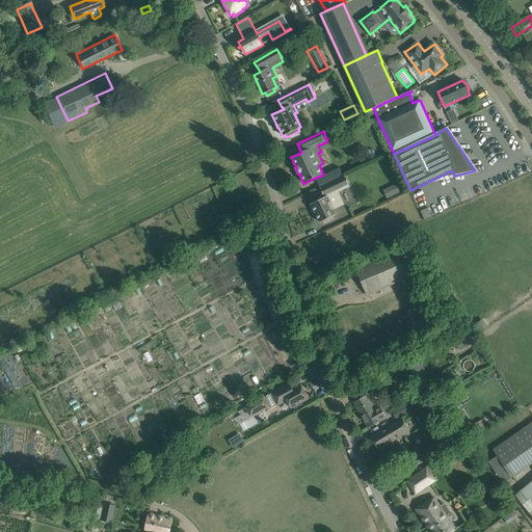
[(313,212),(314,211),(319,222),(323,220),(324,223),(334,219),(333,216),(336,214),(334,209),(343,205),(338,192),(349,187),(348,184),(345,177),(320,188),(323,195),(324,195),(325,196),(311,204),(312,206),(310,207),(313,212)]
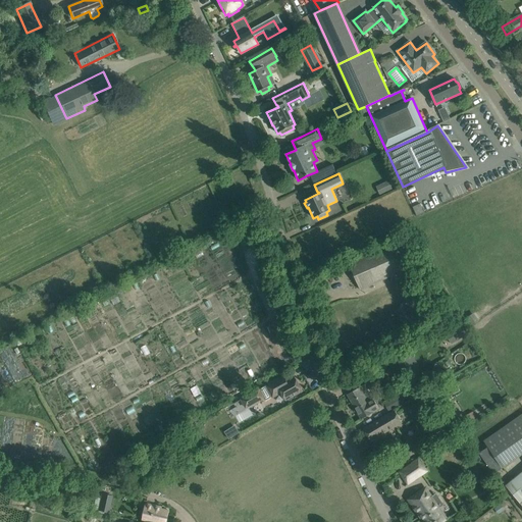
[(376,186),(380,194),(393,190),(388,181),(376,186)]
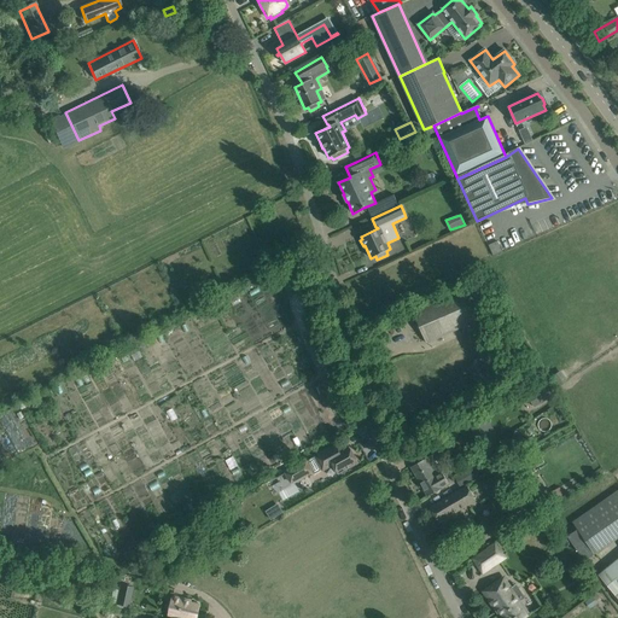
[(413,312),(426,343),(478,321),(464,290),(459,291),(459,289),(453,291),(454,293),(413,312)]
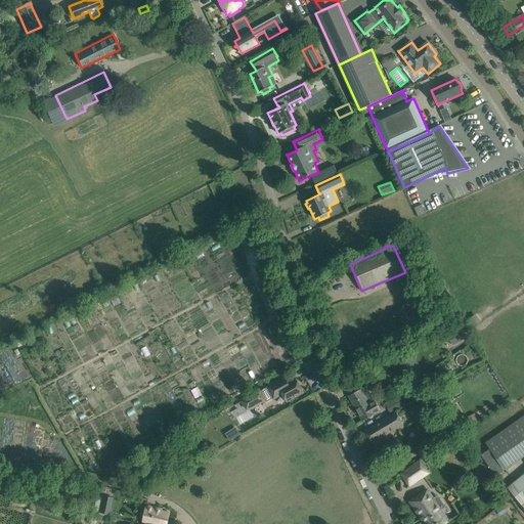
[(482,323),(476,314),(469,318),(475,328),(482,323)]
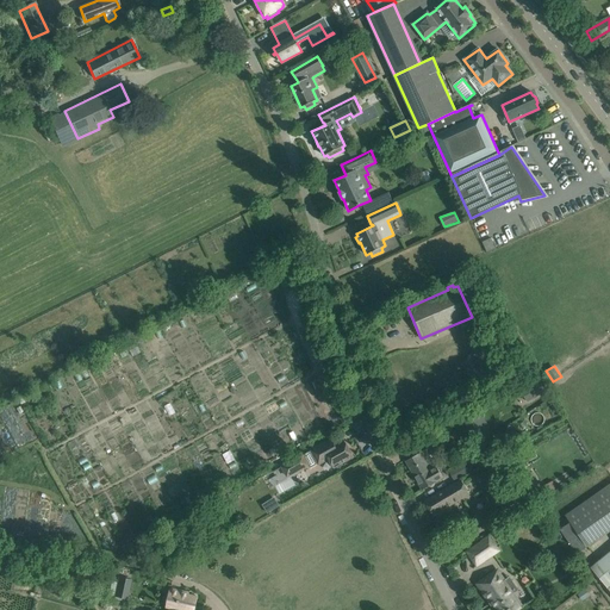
[(540,380),(521,391),(527,402),(546,391),(540,380)]
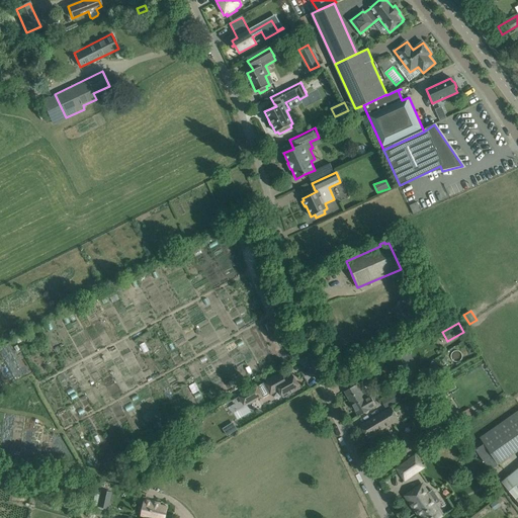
[(377,364),(383,374),(390,371),(386,365),(390,364),(386,358),(377,364)]
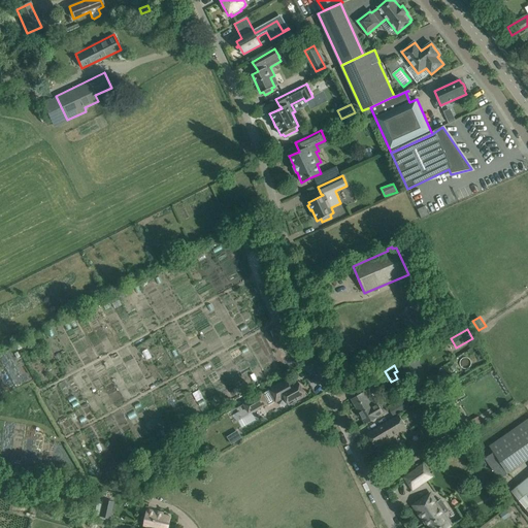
[(370,388),(383,381),(382,377),(385,375),(383,372),(380,374),(380,373),(376,375),(374,372),(370,374),(372,377),(366,382),(370,388)]
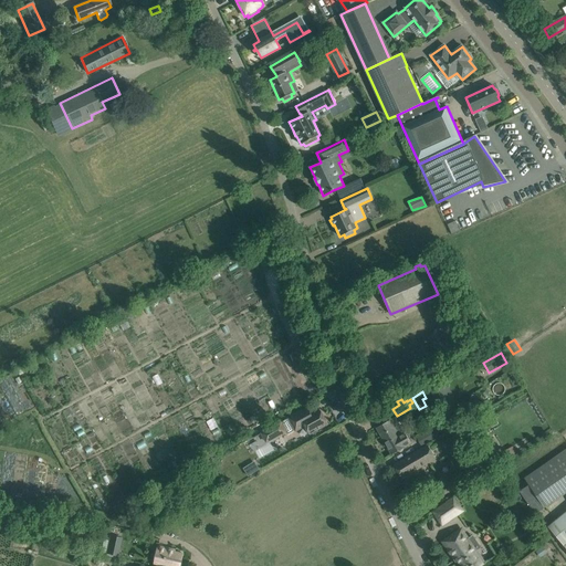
[(317,430),(328,423),(320,409),(312,415),(307,407),(289,418),(289,419),(286,420),(286,419),(283,421),(284,422),(282,423),(285,431),(286,435),(294,430),(295,431),(305,426),(310,435),(312,433),(313,435),(318,431),(317,430)]
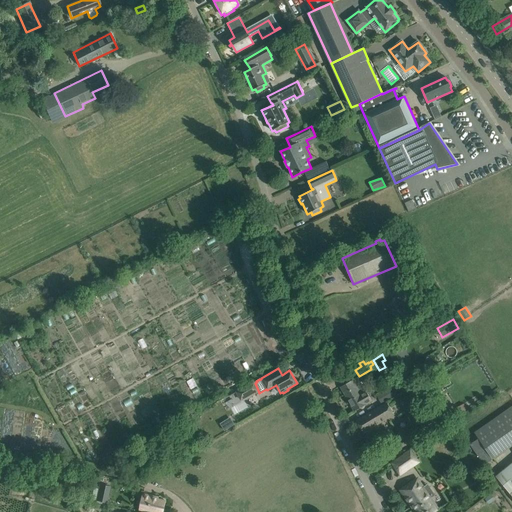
[(365,391),(357,377),(340,387),(347,399),(355,395),(356,396),(365,391)]
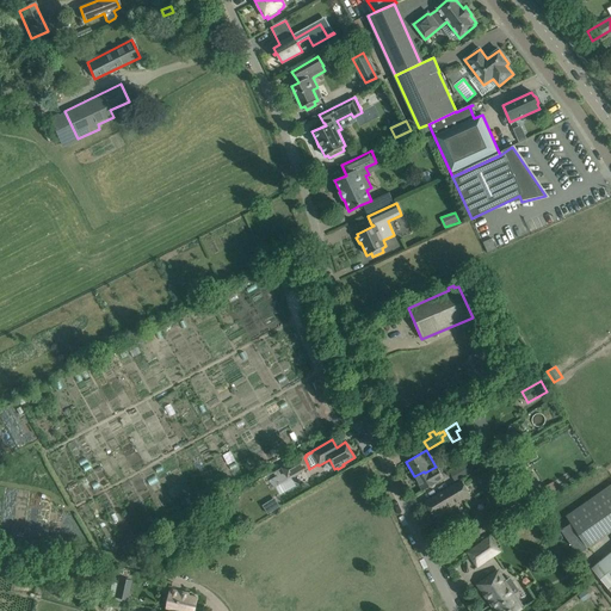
[(303,456),(282,468),(288,477),(308,466),(304,457),(303,456)]
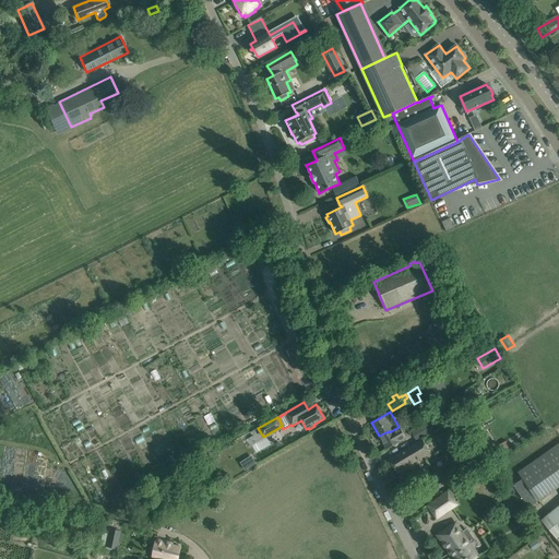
[(423,426),(412,432),(416,441),(433,430),(429,421),(425,424),(423,426)]
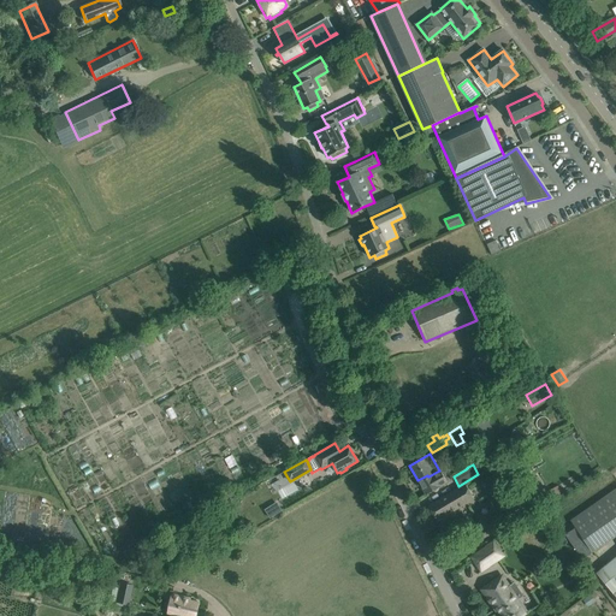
[(427,475),(418,480),(426,495),(448,483),(440,471),(439,471),(428,477),(427,475)]
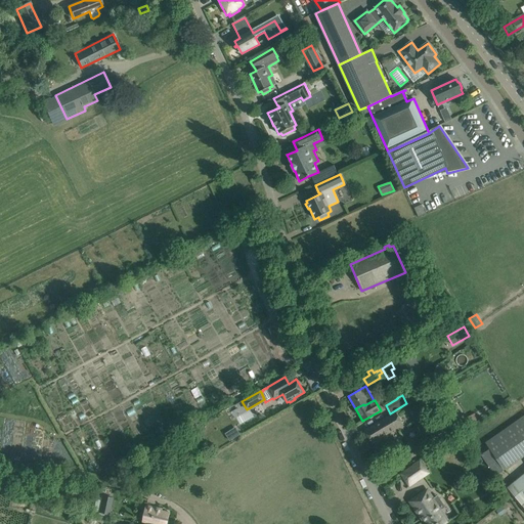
[(403,425),(396,412),(364,431),(372,443),(403,425)]
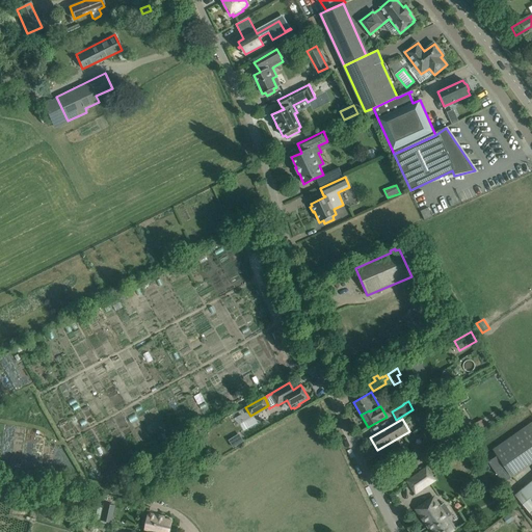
[(485,426),(482,420),(474,424),(478,430),(485,426)]
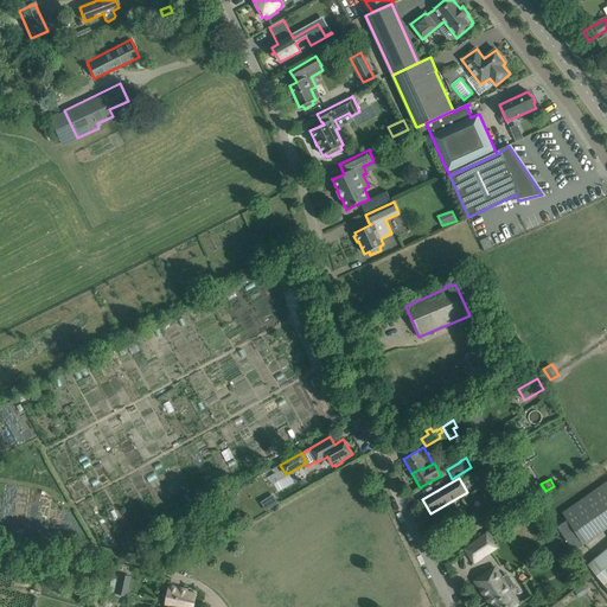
[(576,534),(583,544),(606,528),(606,481),(562,513),(567,521),(558,526),(567,540),(576,534)]
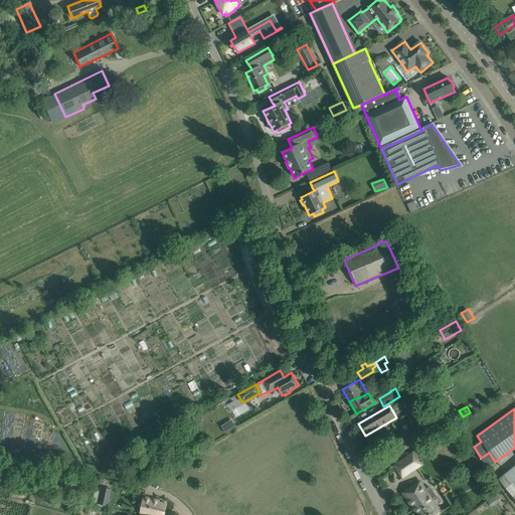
[(395,466),(402,477),(414,469),(407,458),(395,466)]
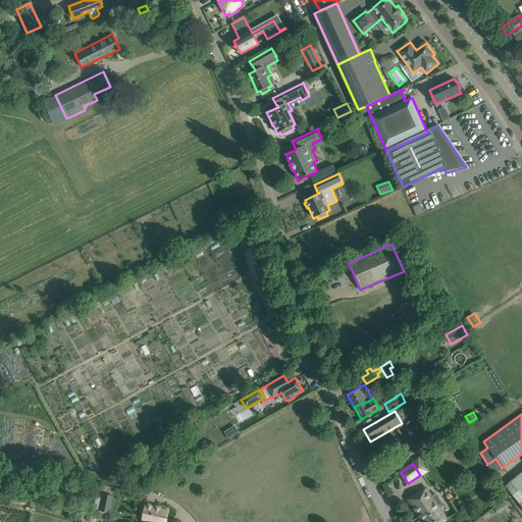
[(521,472),(506,486),(521,506),(521,472)]
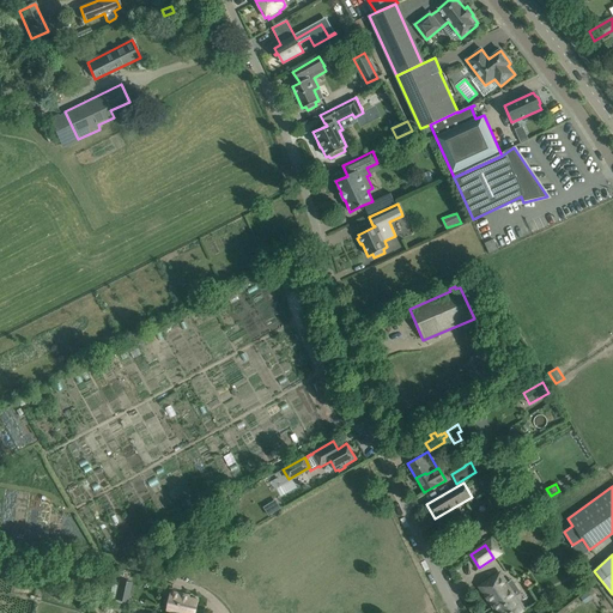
[(72,571),(52,566),(50,574),(70,578),(72,571)]
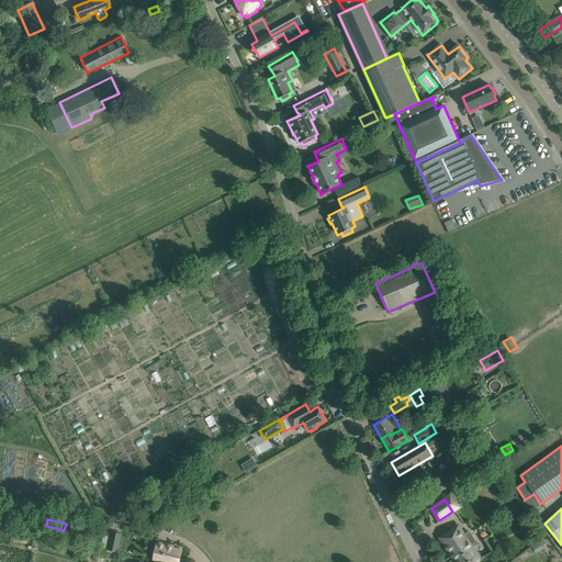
[(452,553),(457,559),(456,560),(457,561),(475,561),(481,559),(473,547),(478,543),(471,535),(465,538),(457,527),(440,538),(451,554),(452,553)]
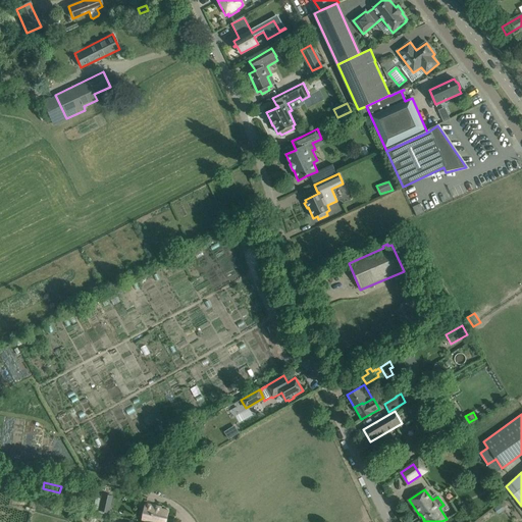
[(108,513),(112,497),(102,494),(98,510),(108,513)]
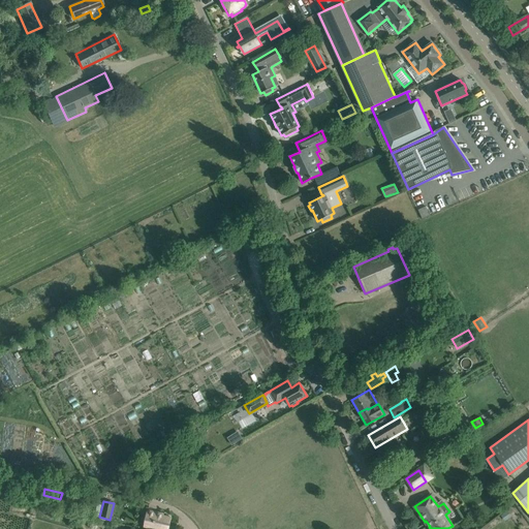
[(144,526),(156,528),(168,528),(172,518),(163,516),(163,515),(148,510),(144,526)]
